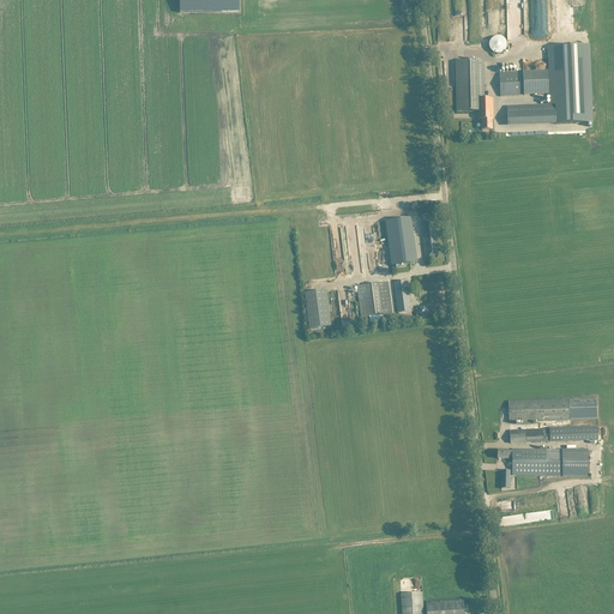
[(239,0),(179,0),(180,13),(240,13),(239,0)]
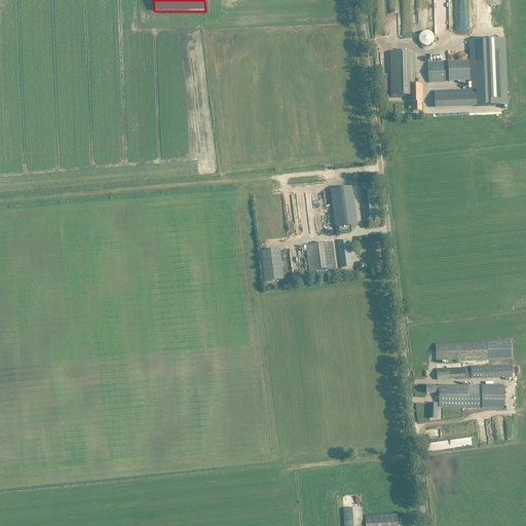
[(419,38),(419,39),(419,41),(420,43),(421,44),(422,45),(423,46),(425,46),(426,46),(428,46),(430,45),(433,43),(434,41),(434,39),(434,37),(433,35),(431,33),(429,32),(427,31),(425,31),(423,32),(421,33),(420,34),(419,36),(419,38)]
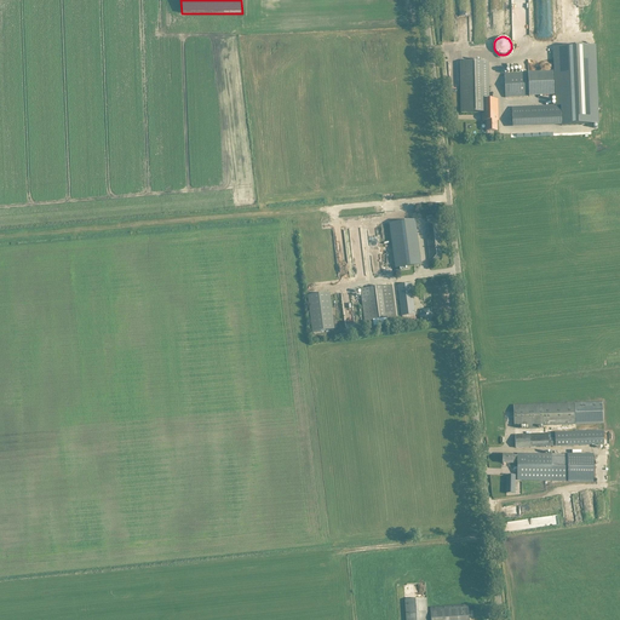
[(554,72),(504,74),(505,98),(555,96),(556,105),(511,108),(512,128),(562,126),(598,125),(596,46),(554,49),(554,72)]
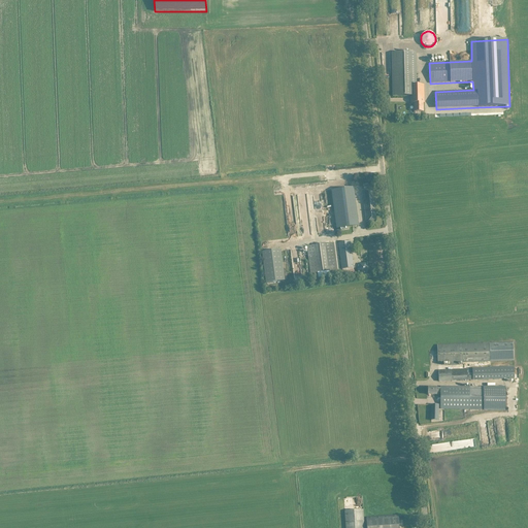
[(416,53),(397,54),(392,54),(393,97),(410,96),(410,103),(414,103),(414,112),(423,112),(423,103),(424,103),(424,85),(417,85),(416,53)]
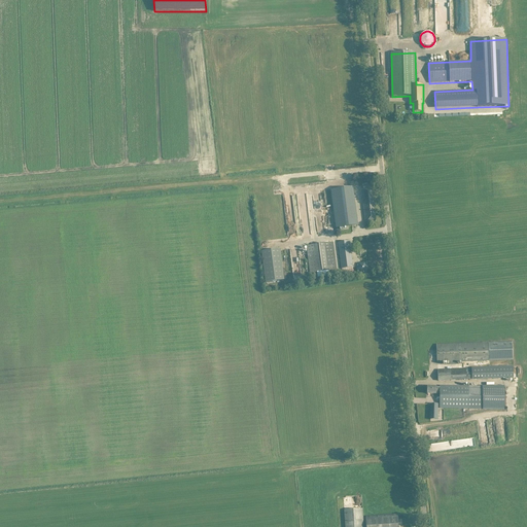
[(331,190),(332,196),(337,229),(357,225),(352,187),(331,190)]
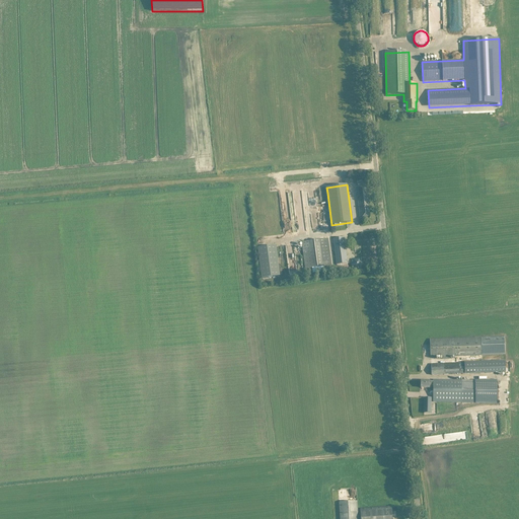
[(358,188),(359,192),(360,204),(358,204),(360,218),(370,217),(366,187),(358,188)]
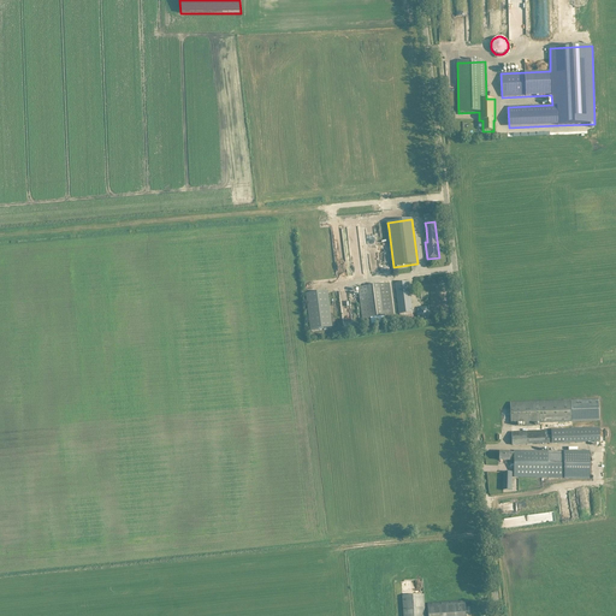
[(368,226),(366,234),(371,240),(378,238),(380,231),(375,225),(368,226)]
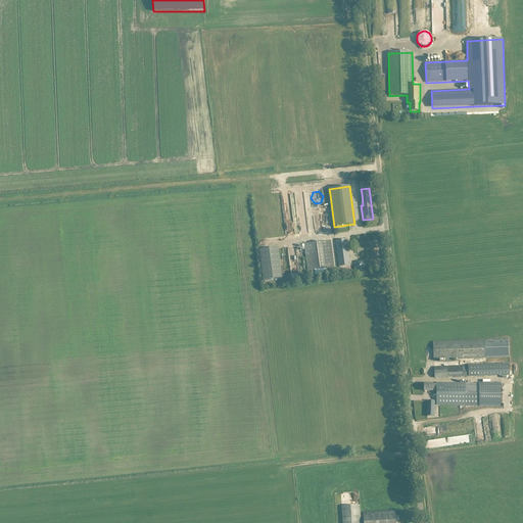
[(346,239),(335,241),(338,268),(349,266),(346,239)]
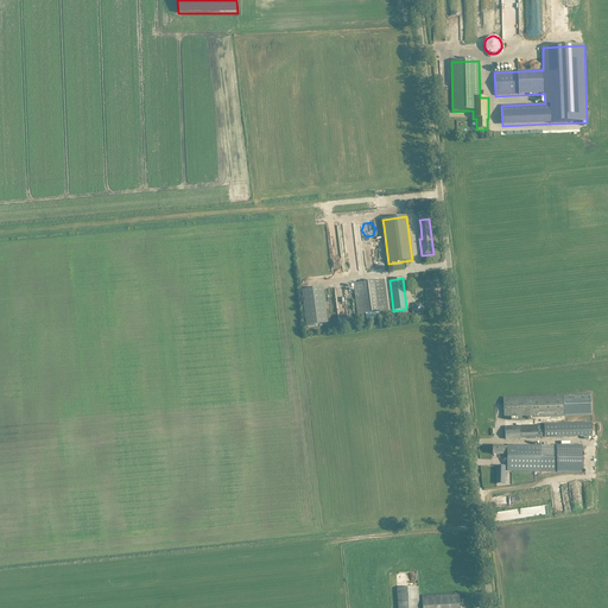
[(385,280),(353,284),(358,316),(388,311),(385,280)]
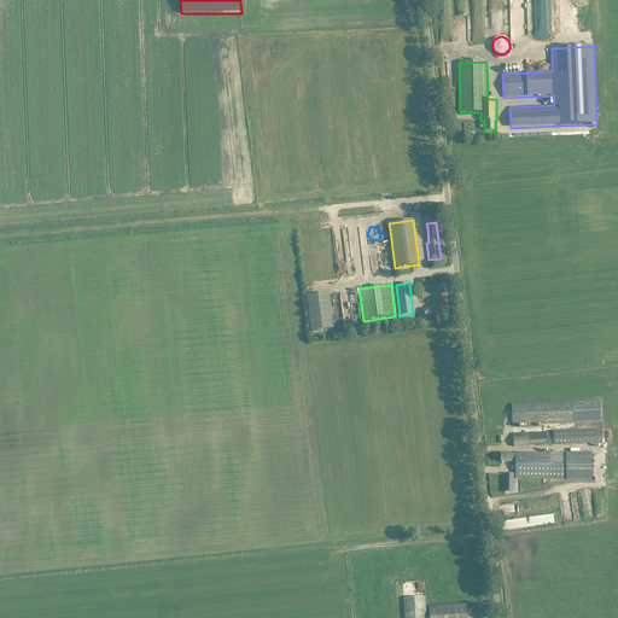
[(333,328),(328,292),(307,296),(312,332),(333,328)]
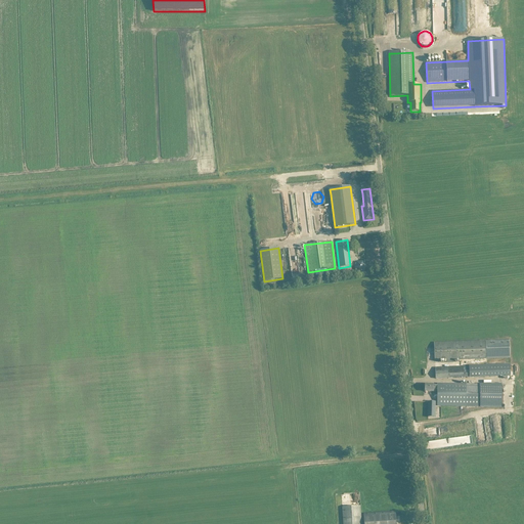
[(357,261),(357,265),(354,264),(354,270),(366,270),(367,263),(363,263),(363,261),(357,261)]
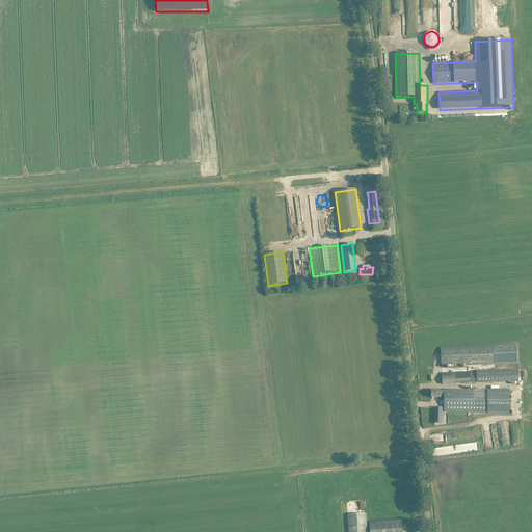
[(493,346),(446,348),(441,348),(442,367),(453,366),(453,368),(460,368),(460,366),(517,364),(516,346),(493,346)]
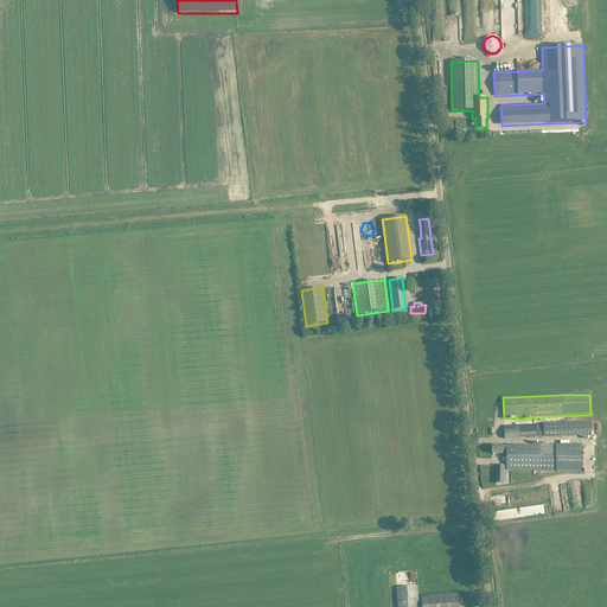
[(592,435),(590,422),(553,425),(553,438),(592,435)]
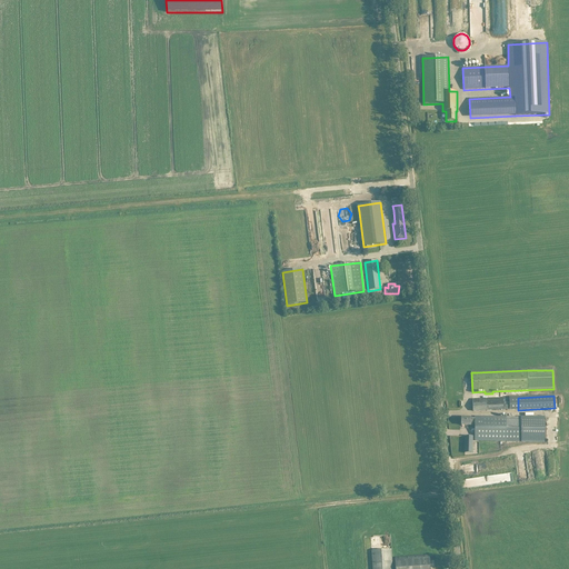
[(507,410),(507,398),(503,399),(472,400),(473,411),(503,410),(507,410)]
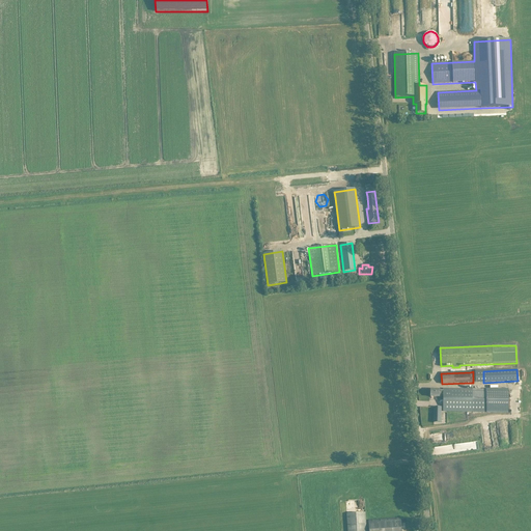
[(483,383),(483,371),(473,371),(473,383),(483,383)]
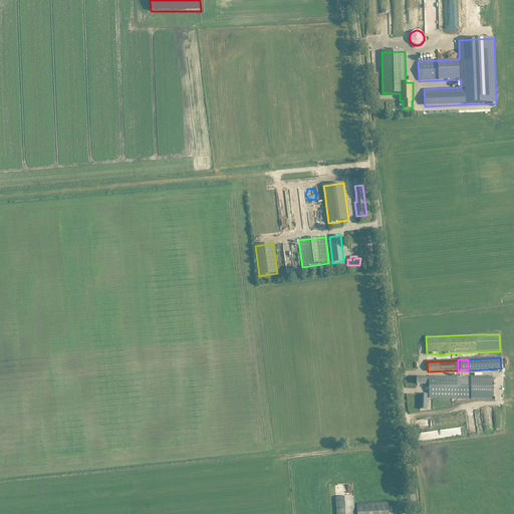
[(471,376),(471,377),(457,377),(434,376),(429,376),(429,378),(426,377),(417,377),(417,384),(425,384),(425,388),(429,388),(429,399),(471,400),(491,400),(492,377),(471,376)]
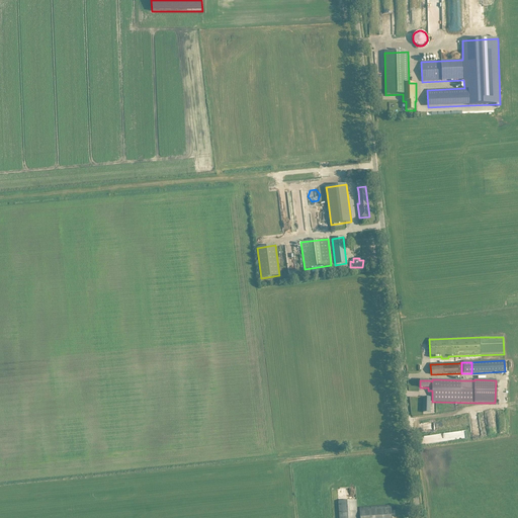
[(357,517),(356,500),(338,502),(339,517),(357,517)]
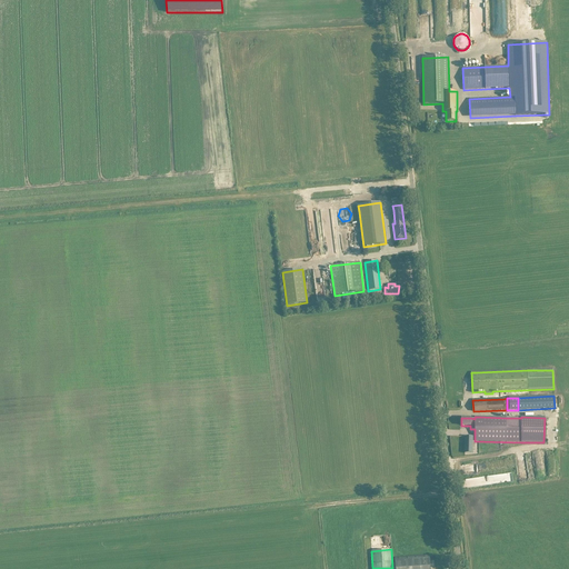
[(429,568),(429,557),(423,557),(395,559),(396,568),(429,568)]
